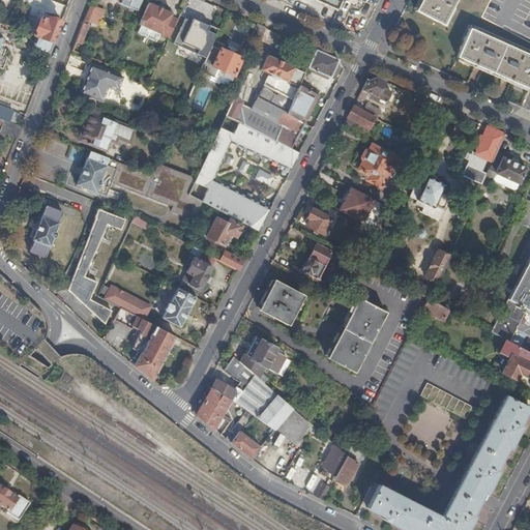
[(137,10),(141,0),(129,0),(127,7),(137,10)]
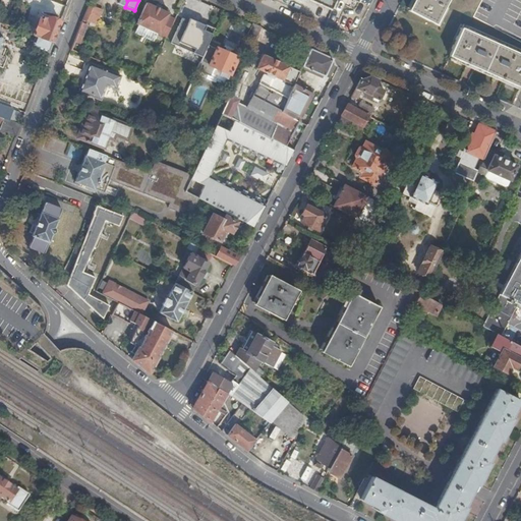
[(316,0),(316,2),(332,9),(336,0),(353,0),(358,2),(359,0),(316,0)]
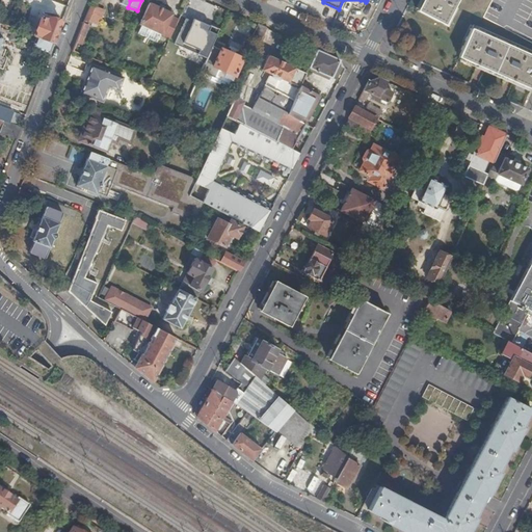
[(423,0),(418,10),(446,25),(458,0),(423,0)]
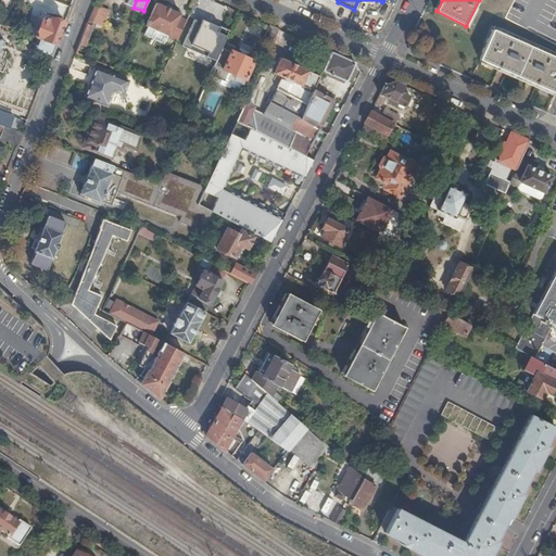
[(178,40),(184,27),(176,23),(180,14),(156,3),(147,26),(171,37),(178,40)]
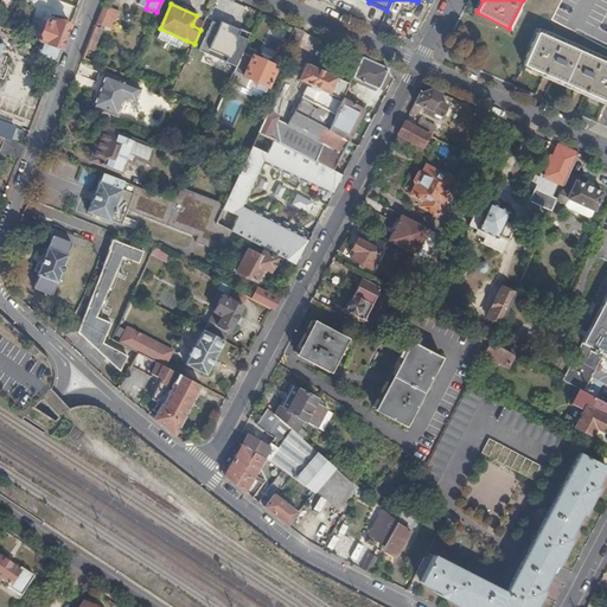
[(227,12),(211,6),(200,30),(195,44),(191,50),(176,85),(172,93),(187,100),(197,80),(227,12)]
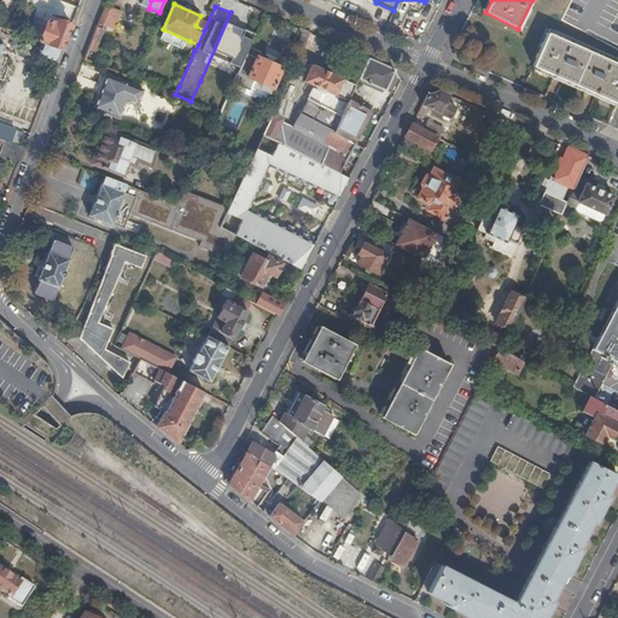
[(114,11),(105,7),(98,23),(108,27),(114,11)]
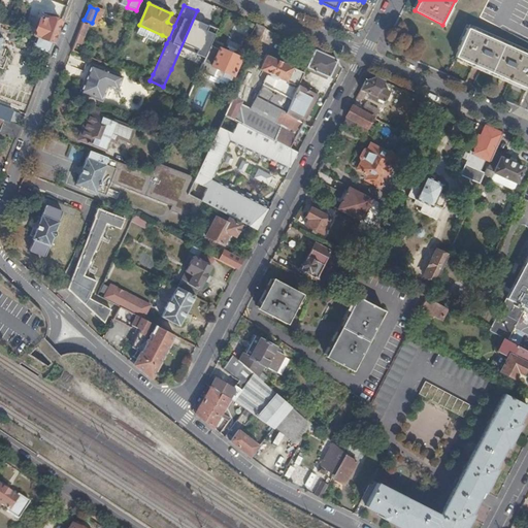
[(104,12),(97,9),(92,23),(99,26),(104,12)]
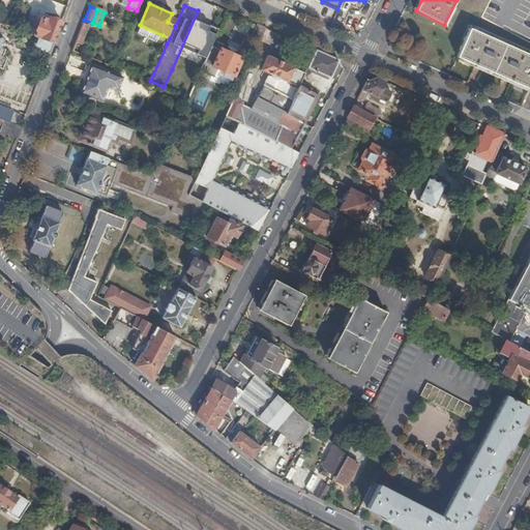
[(212,45),(223,22),(210,17),(185,70),(176,92),(188,97),(201,69),(204,63),(212,45)]
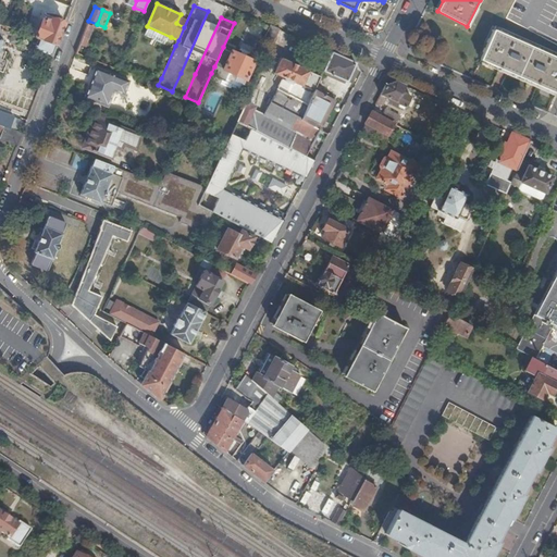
[(38,39),(56,46),(64,24),(52,19),(51,22),(44,19),(36,38),(38,39)]
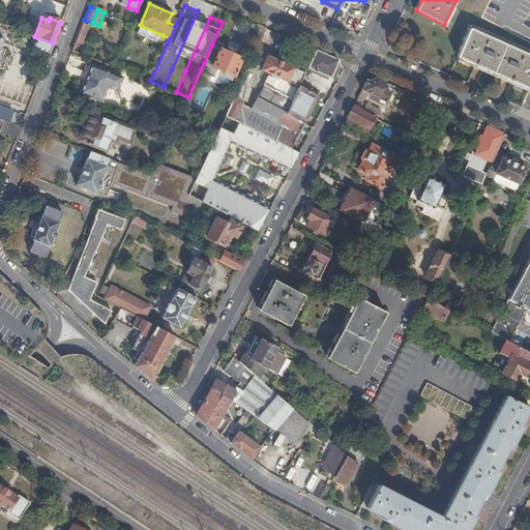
[(89,26),(83,24),(72,51),(79,53),(89,26)]
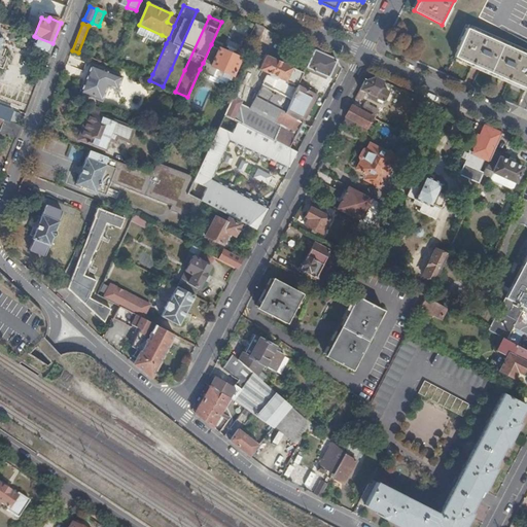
[(257,42),(264,28),(255,25),(249,38),(257,42)]
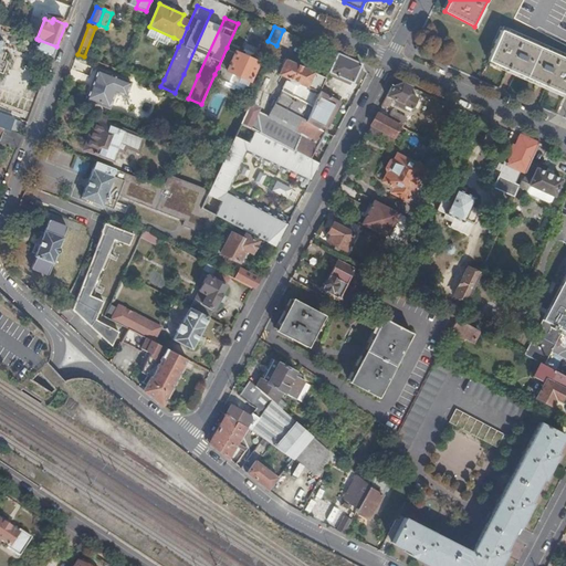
[(489,61),(565,94),(565,91),(565,59),(503,30),(489,61)]
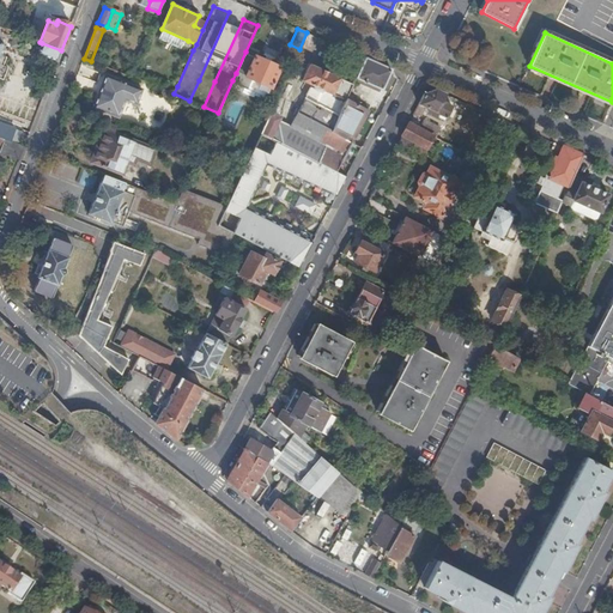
[(277,59),(284,42),(272,37),(265,53),(277,59)]
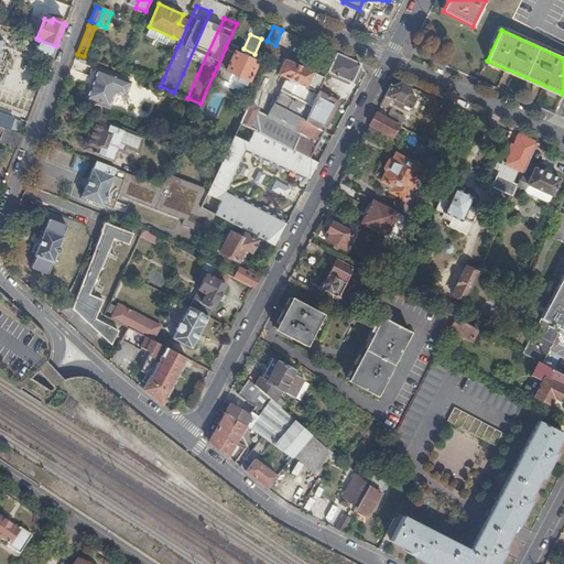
[(34,51),(52,57),(56,46),(39,40),(34,51)]
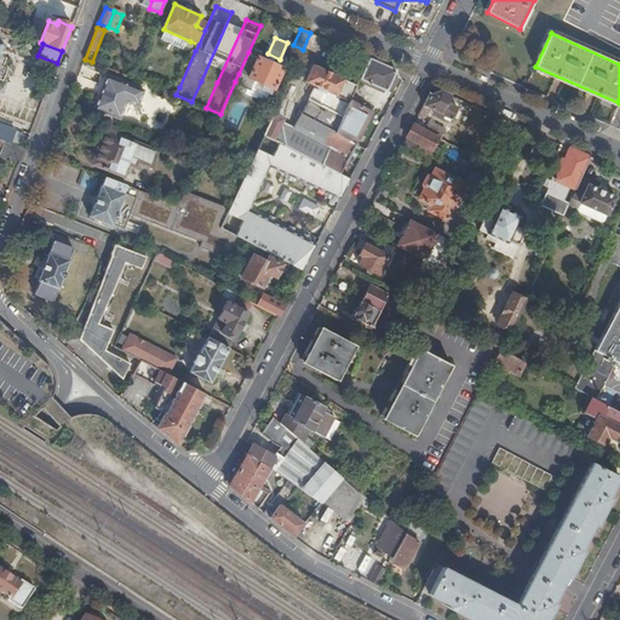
[(283,68),(248,52),(239,74),(263,85),(262,90),(271,95),(283,68)]
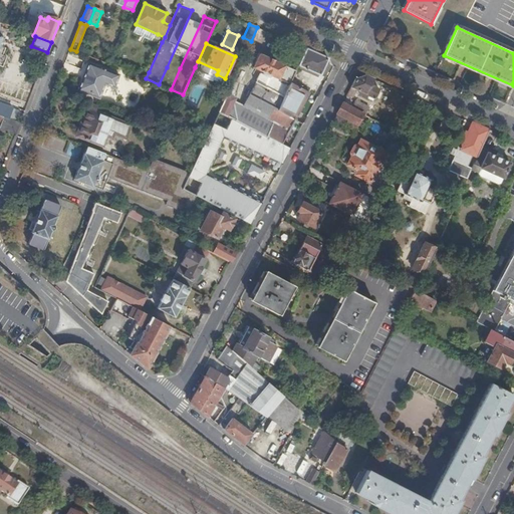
[(325,62),(327,58),(305,49),(298,65),(320,75),(320,74),(322,70),(326,72),(330,64),(325,62)]
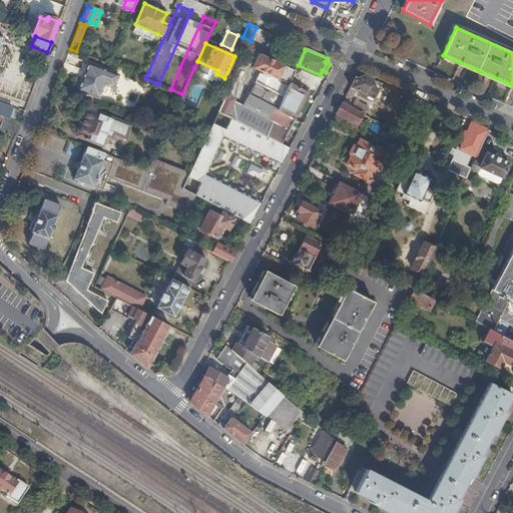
[(290,84),(291,83),(295,71),(259,54),(252,68),(263,72),(262,74),(260,73),(255,82),(269,88),(273,79),(269,77),(270,75),(290,84)]
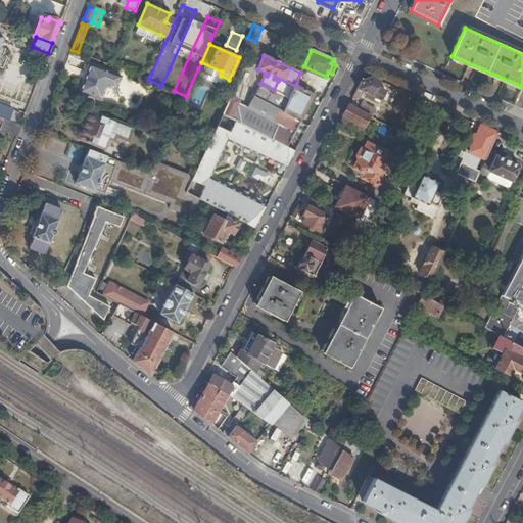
[(80,92),(101,100),(107,86),(116,89),(122,77),(91,64),(80,92)]
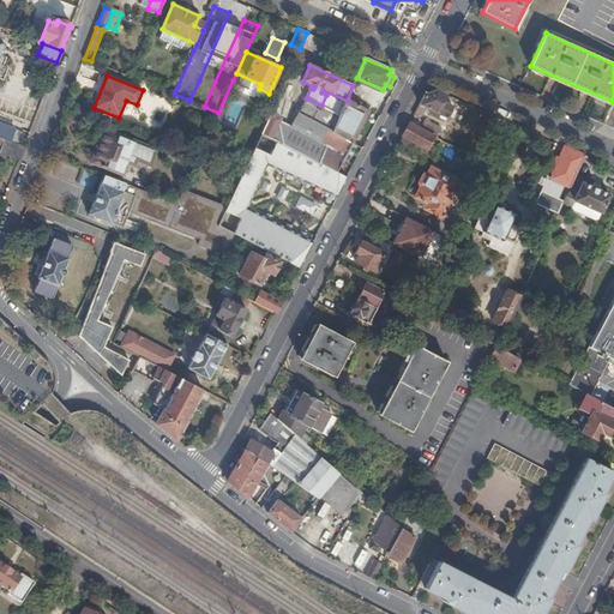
[(444,103),(447,95),(437,90),(425,95),(413,116),(416,119),(419,114),(422,116),(427,108),(429,109),(428,112),(437,116),(438,113),(449,118),(453,107),(444,103)]
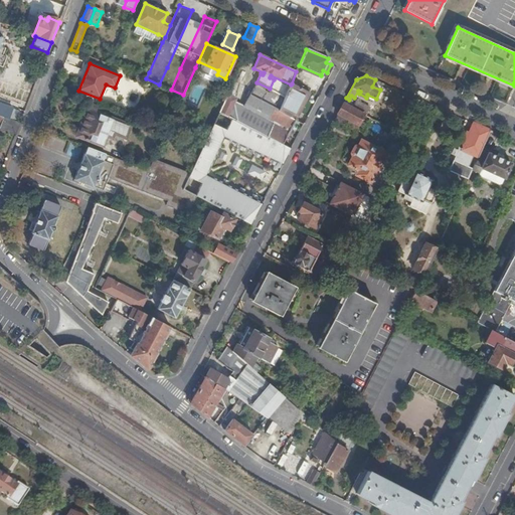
[(274,123),(278,112),(285,98),(281,96),(256,83),(243,108),(274,123)]
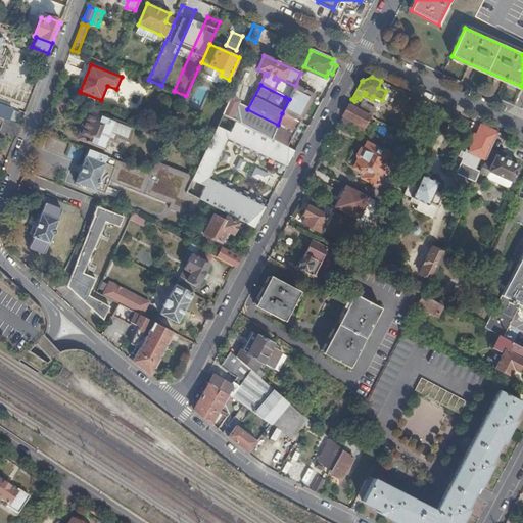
[(299,123),(302,124),(316,94),(296,85),(295,86),(292,92),(289,99),(282,113),(299,123)]
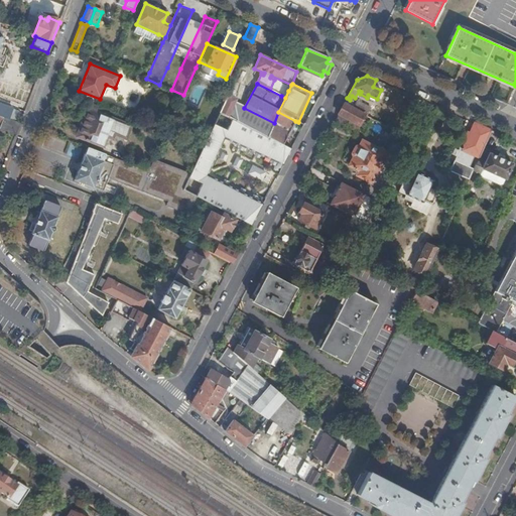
[(230,89),(220,112),(228,117),(234,102),(236,99),(232,97),(235,91),(230,89)]
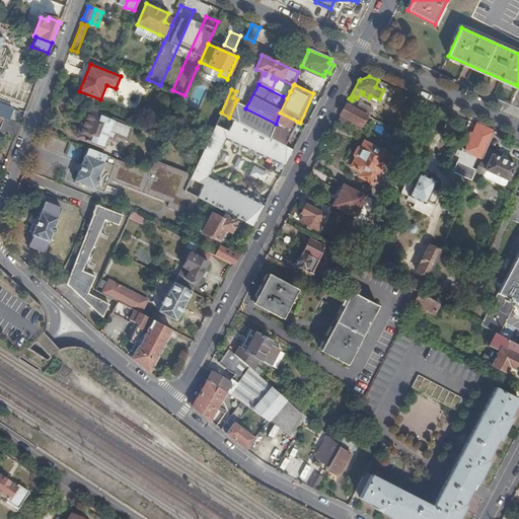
[(141,92),(130,119),(143,124),(154,98),(141,92)]
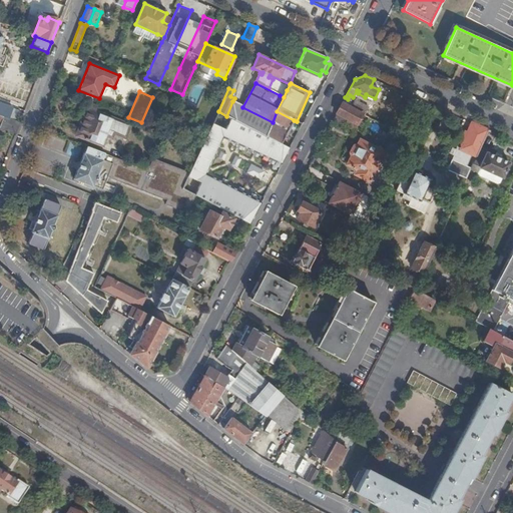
[(160,109),(173,114),(177,105),(164,99),(160,109)]
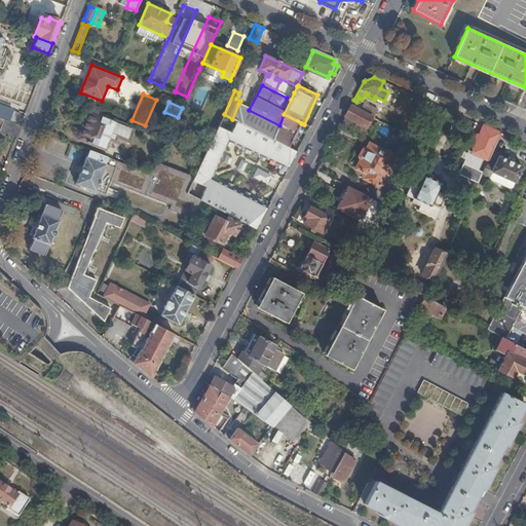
[(365,103),(360,111),(372,117),(373,117),(377,109),(365,103)]
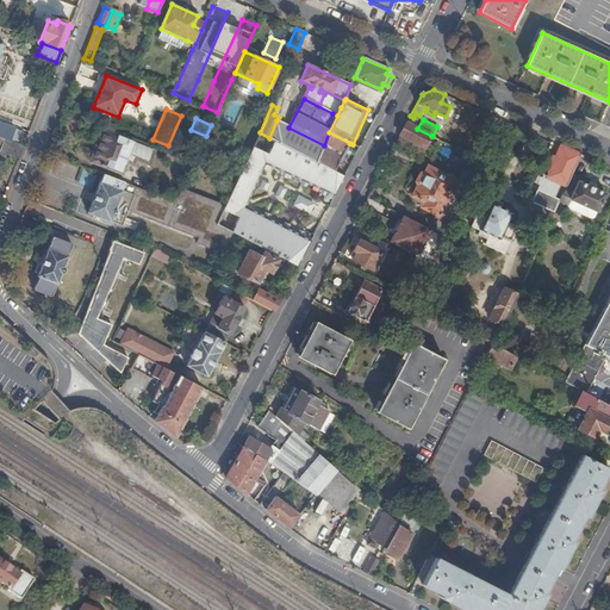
[(269,138),(317,162),(324,145),(288,128),(277,120),(269,138)]
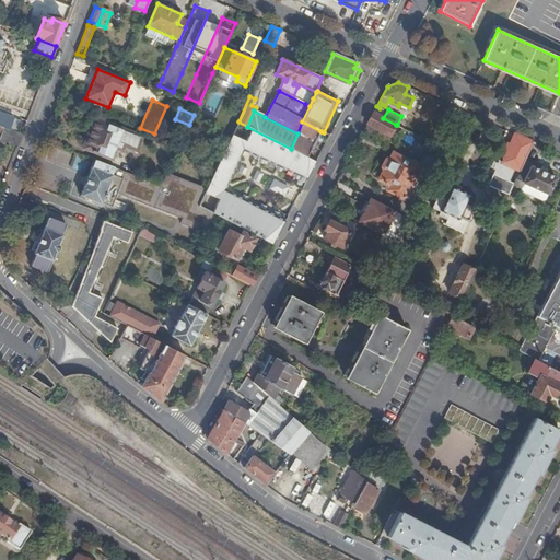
[(0,112),(0,125),(10,129),(14,118),(0,112)]
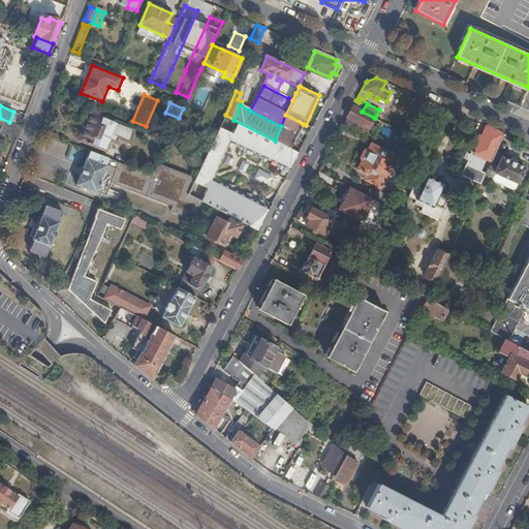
[(430,111),(419,105),(409,126),(419,131),(430,111)]
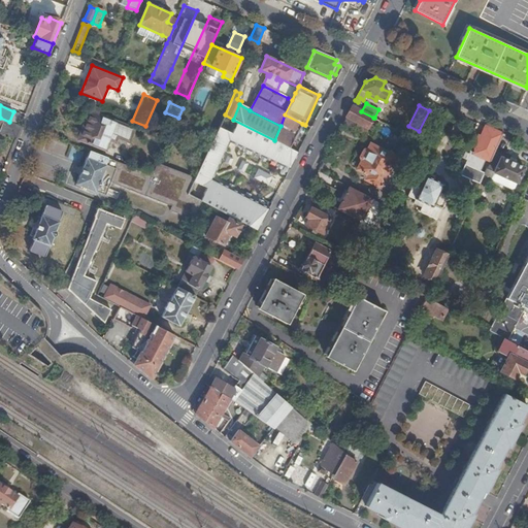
[(102,109),(95,106),(93,113),(91,112),(80,140),(105,150),(109,139),(116,141),(117,136),(129,141),(133,129),(99,117),(102,109)]
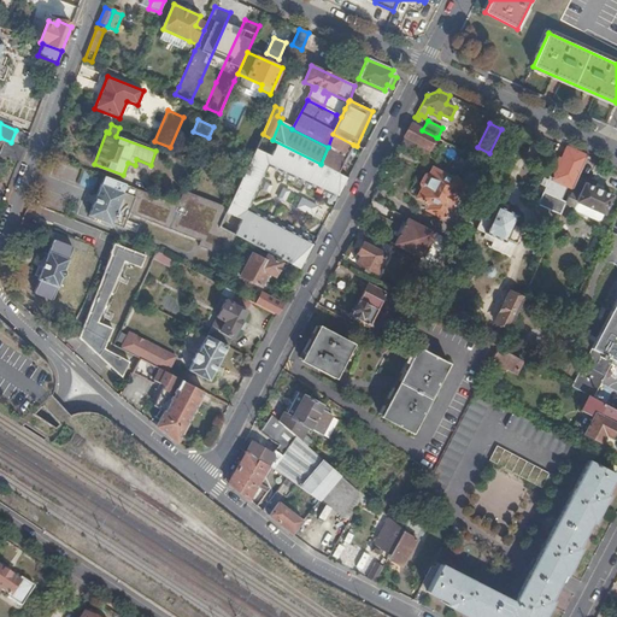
[(422,130),(411,124),(405,136),(428,150),(429,150),(436,137),(422,130)]
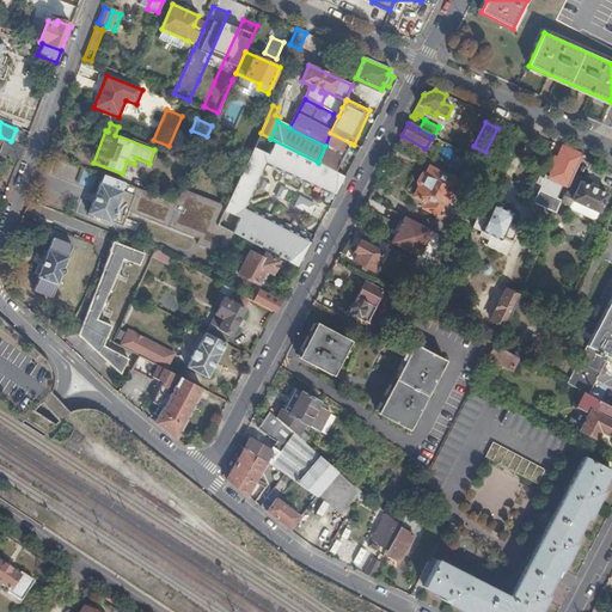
[(522,145),(528,132),(518,127),(514,136),(520,139),(519,142),(522,145)]
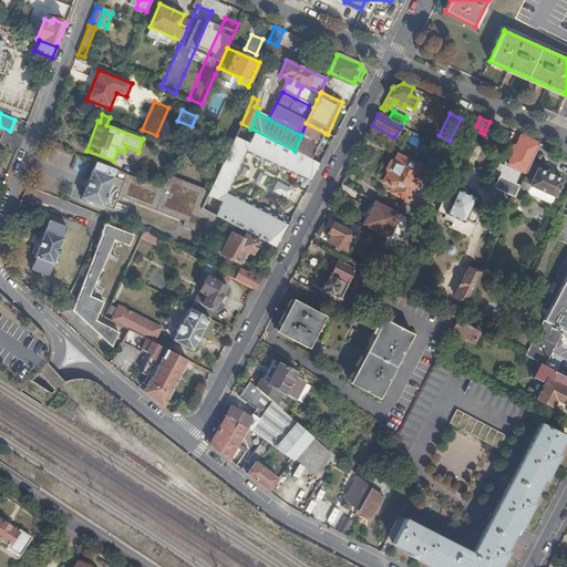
[(295,151),(310,160),(325,133),(306,123),(301,135),(295,151)]
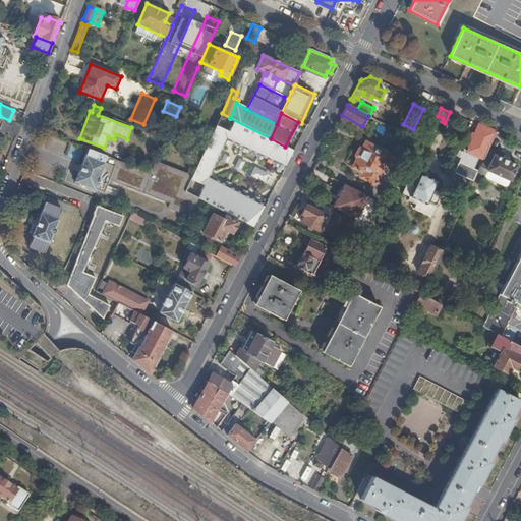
[(201,199),(254,228),(266,206),(229,186),(209,176),(226,139),(286,167),(294,152),(221,114),(207,146),(203,154),(192,176),(185,192),(201,199)]
